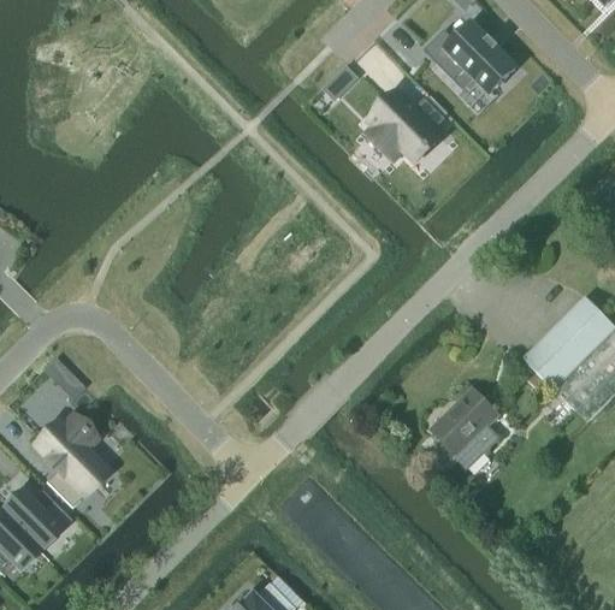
[(445,27),(424,47),(463,88),(475,76),(490,90),(516,65),(474,22),(457,39),(445,27)]
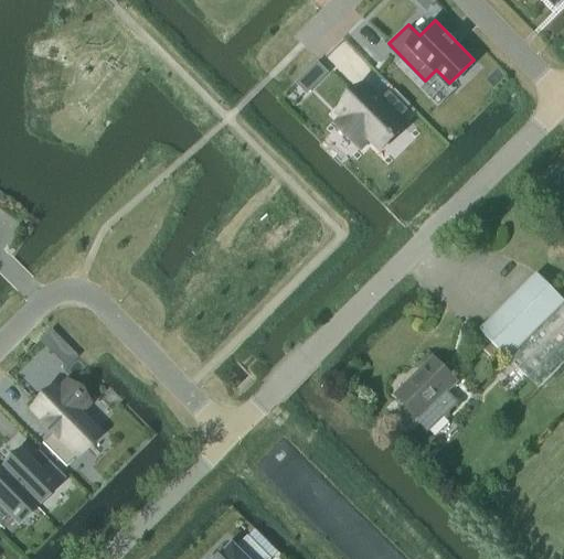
[(344,114),(339,120),(348,130),(361,143),(371,133),(382,146),(392,136),(393,137),(396,133),(395,132),(405,122),(400,117),(410,106),(391,87),(381,97),(376,94),(365,83),(360,87),(339,108),(344,114)]
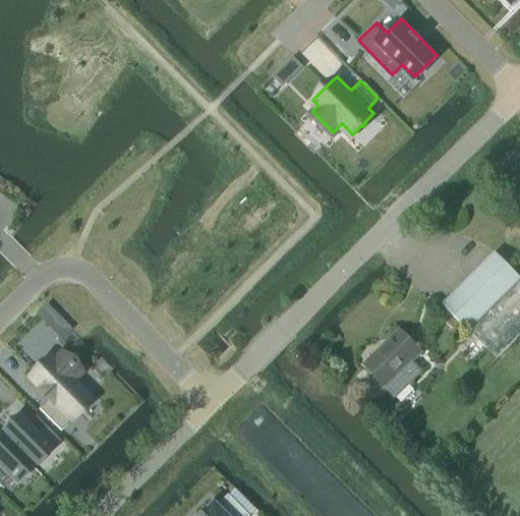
[(443,301),(469,328),(499,356),(519,335),(519,276),(494,250),(443,301)]
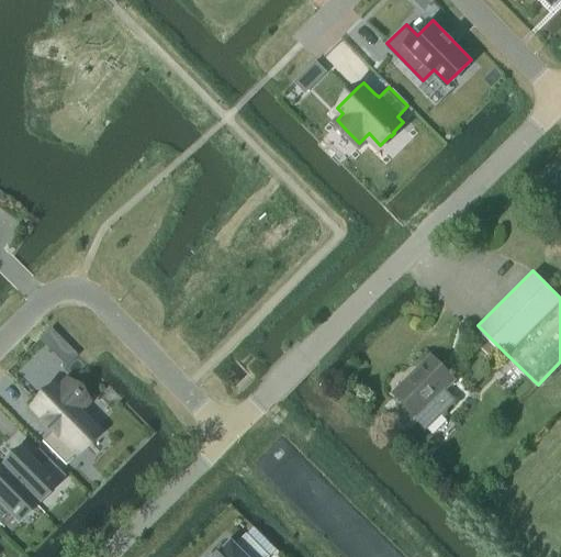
[(51,325),(40,337),(54,351),(65,340),(51,325)]
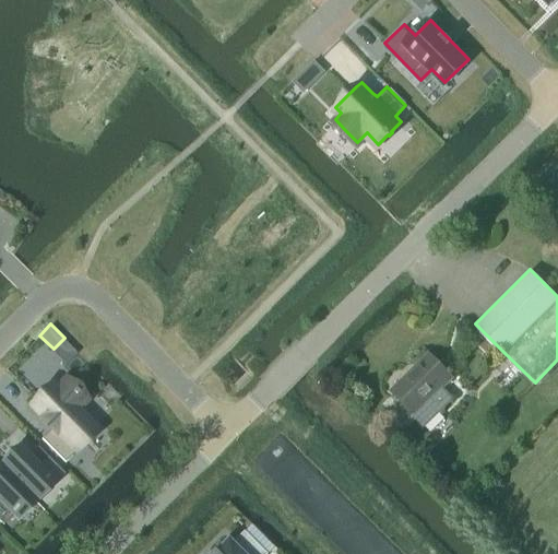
[(487,337),(481,343),(487,351),(494,343),(487,337)]
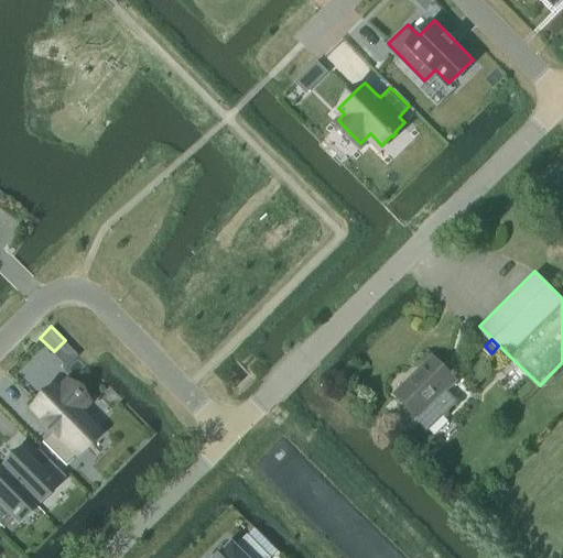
[(433,352),(393,393),(429,427),(457,397),(446,387),(457,376),(433,352)]
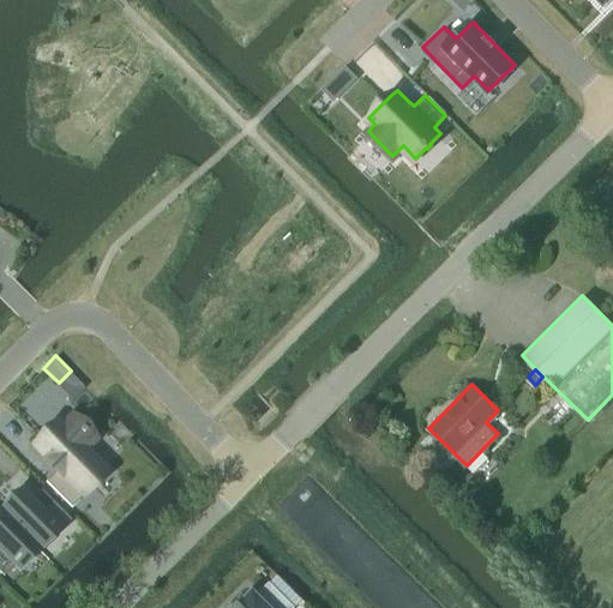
[(60,417),(35,441),(42,449),(47,455),(47,456),(58,467),(47,477),(72,503),(88,488),(108,467),(103,462),(86,445),(95,437),(71,413),(62,421),(60,417)]
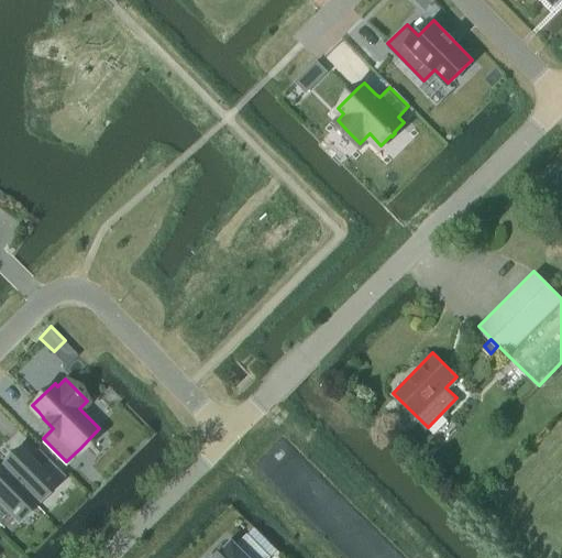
[(21,447),(2,466),(37,501),(66,473),(40,447),(30,456),(21,447)]
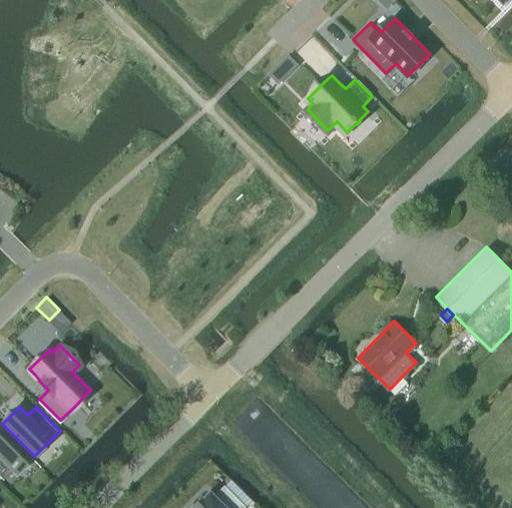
[(0,473),(4,477),(13,469),(17,473),(34,456),(2,424),(0,425),(0,473)]
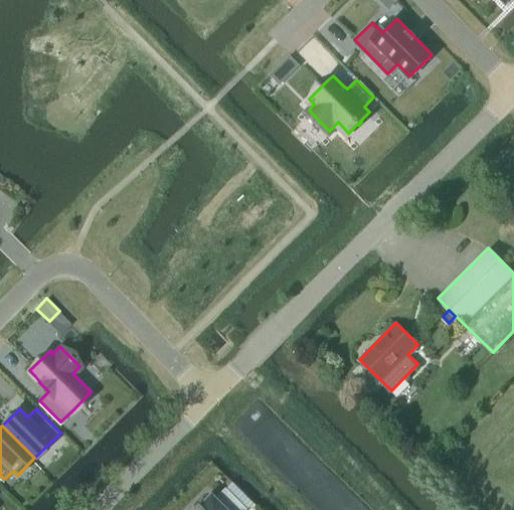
[(210,494),(193,509),(242,509),(246,507),(225,485),(213,497),(210,494)]
